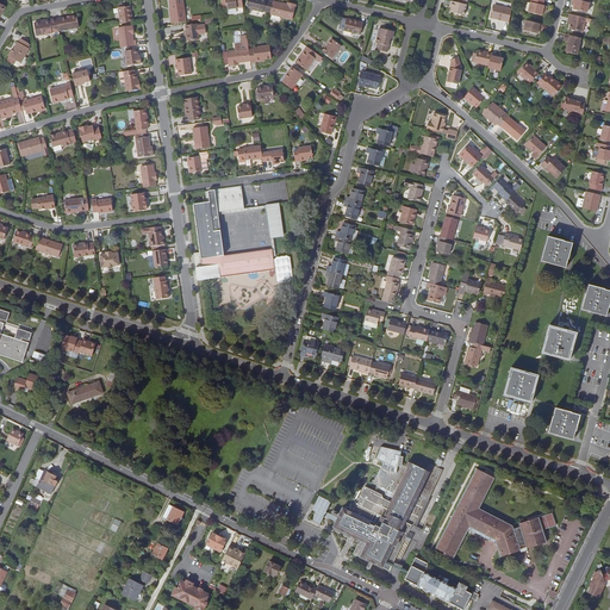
[(172,18),(173,24),(186,22),(184,0),(178,0),(169,1),(172,18)]
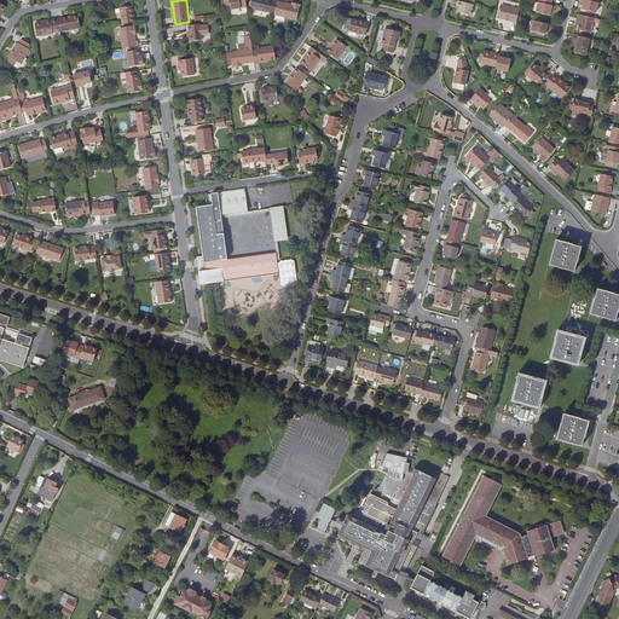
[(227,0),(230,10),(247,7),(244,0),(227,0)]
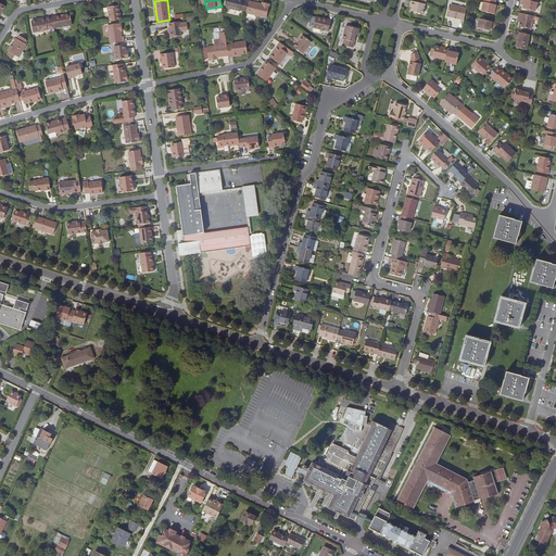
[(247,12),(249,2),(243,1),(242,0),(227,0),(226,8),(240,11),(240,10),(247,12)]
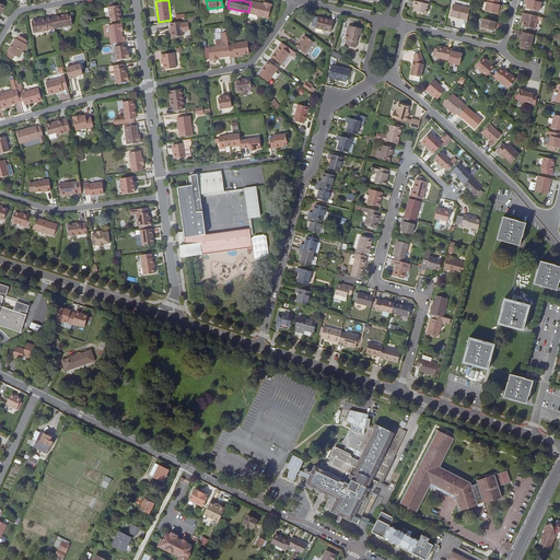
[(498,15),(499,12),(499,10),(501,10),(502,7),(499,6),(500,0),(488,0),(488,3),(485,12),(498,15)]
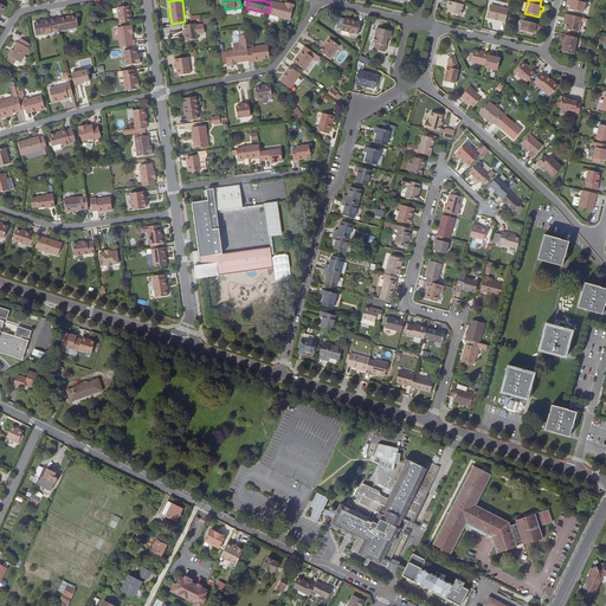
[(586,4),(571,0),(569,0),(569,4),(572,5),(571,7),(571,10),(584,13),(586,4)]
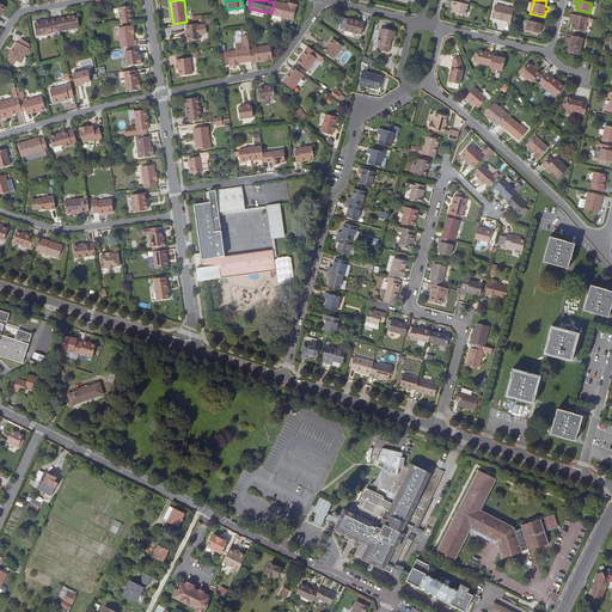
[(271,13),(271,14),(283,18),(293,20),(298,5),(291,4),(291,5),(280,2),(274,1),(274,2),(271,13)]
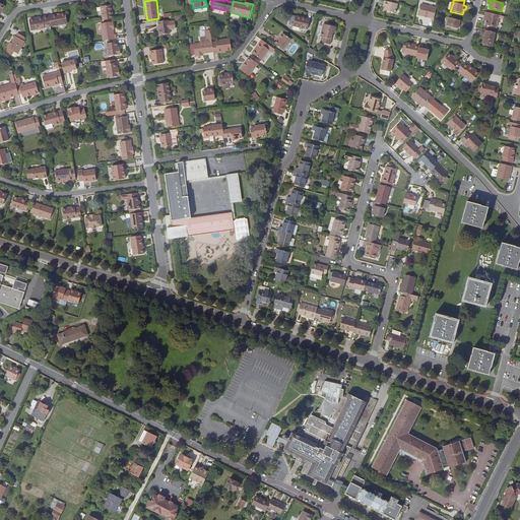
[(389,6),(389,8),(388,12),(395,14),(397,4),(390,2),(385,1),(384,5),(389,6)]
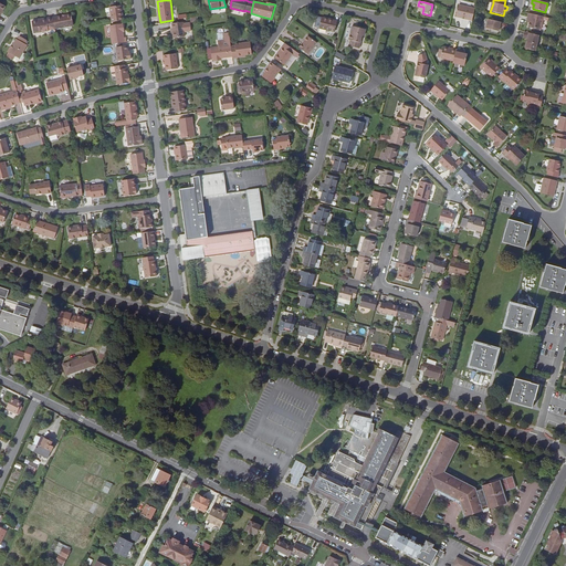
[(472,21),(475,8),(459,4),(456,17),(468,19),(468,20),(472,21)]
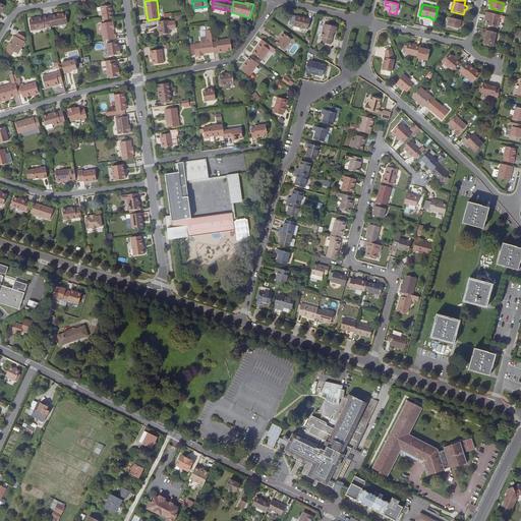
[(102,7),(103,20),(113,19),(112,6),(102,7)]
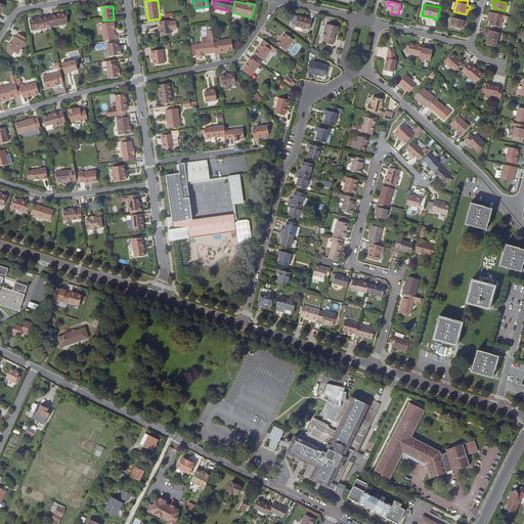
[(490,11),(488,19),(491,20),(490,23),(489,26),(500,29),(505,15),(490,11)]
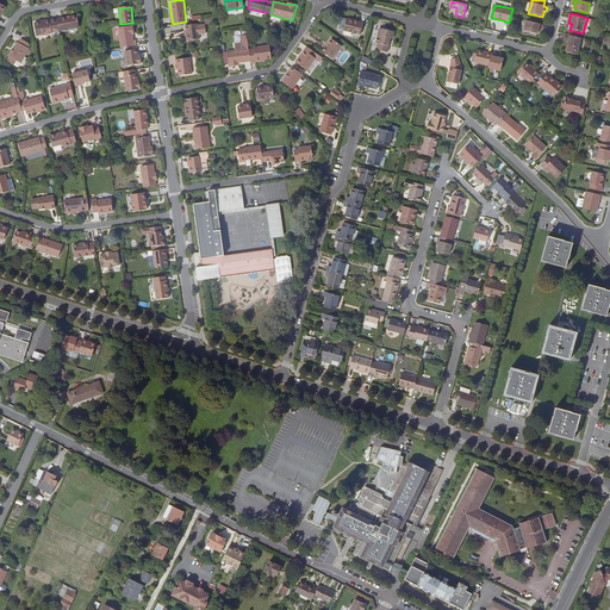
[(78,14),(57,18),(60,30),(80,27),(78,14)]
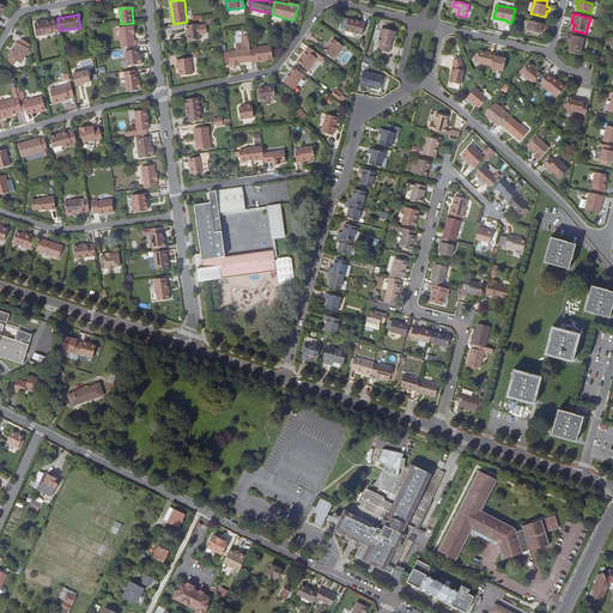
[(50,20),(35,23),(37,36),(53,34),(53,31),(60,30),(58,18),(50,19),(50,20)]
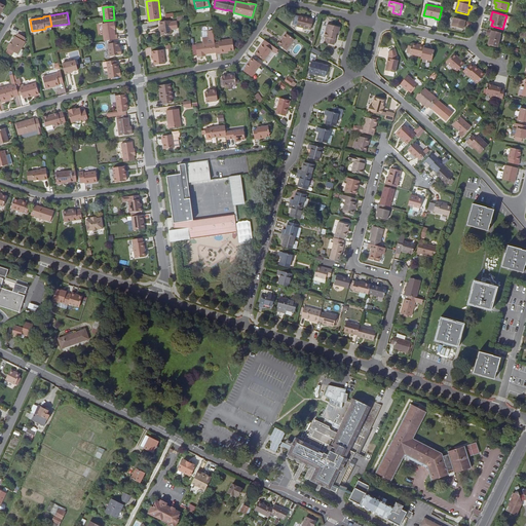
[(299,16),(296,27),(312,31),(314,21),(310,20),(299,16)]
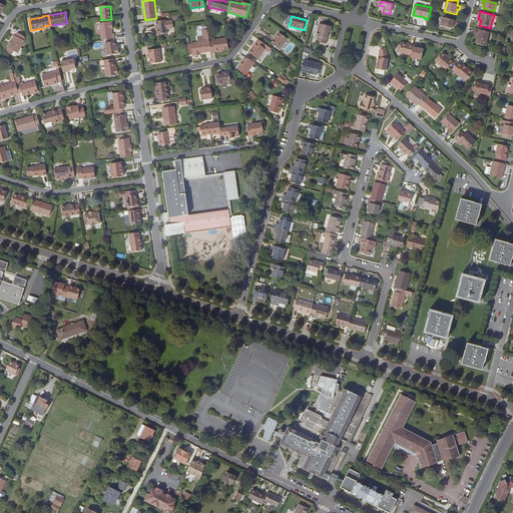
[(452,29),(453,26),(453,24),(456,25),(456,22),(443,18),(441,26),(452,29)]
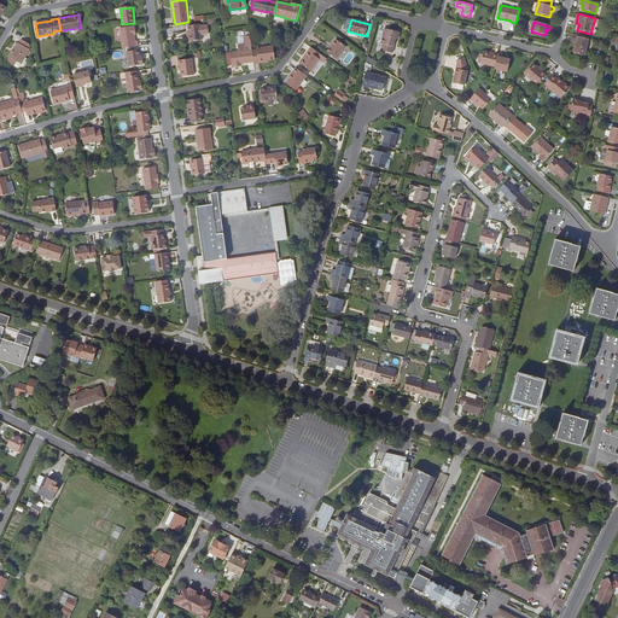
[(120,28),(122,48),(136,46),(134,34),(136,34),(135,25),(120,28)]
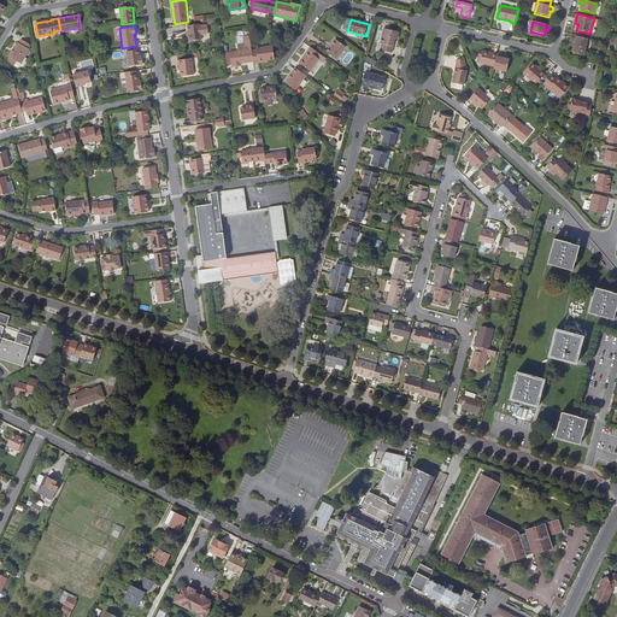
[(189,33),(191,42),(201,41),(200,25),(188,27),(189,33)]
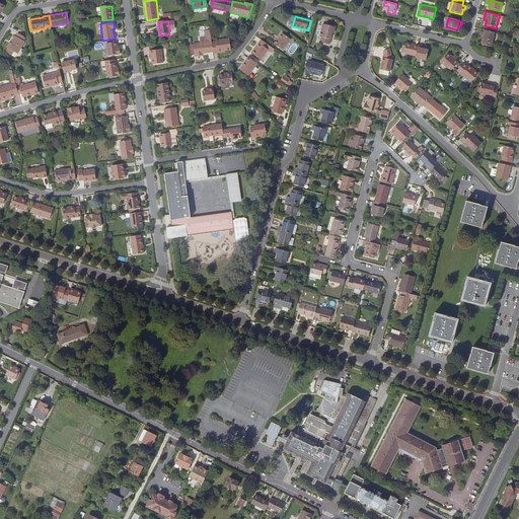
[(320,43),(329,46),(331,40),(330,40),(332,33),(335,33),(336,27),(323,24),(320,36),(321,36),(320,43)]
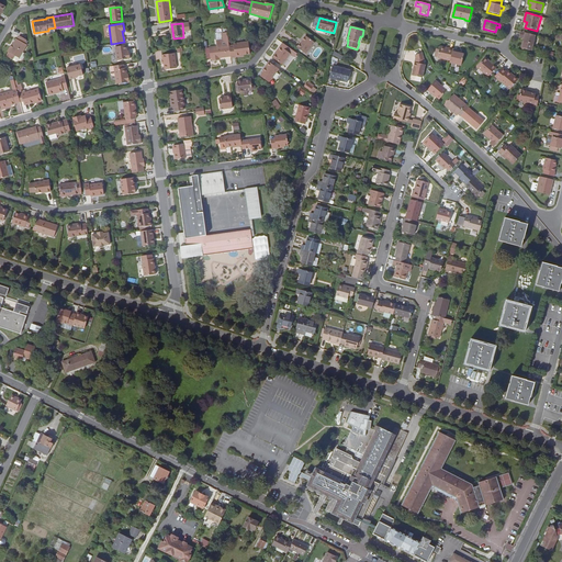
[(520,37),(525,38),(524,40),(523,48),(532,51),(536,35),(521,32),(520,37)]
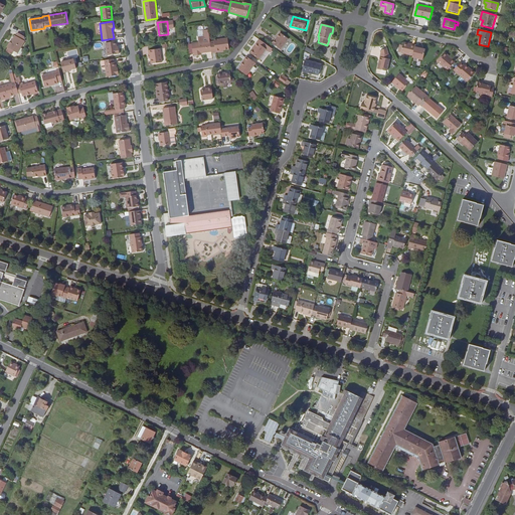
[(210,43),(208,31),(202,31),(203,37),(197,38),(198,44),(191,45),(193,55),(194,54),(194,56),(199,56),(198,54),(211,52),(210,43)]
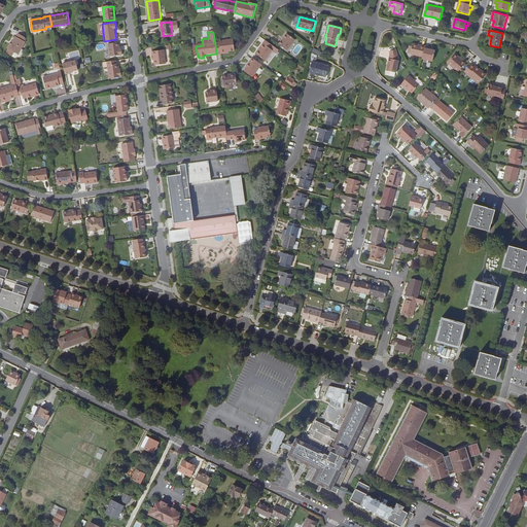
[(286,34),(278,45),(287,50),(294,40),(286,34)]
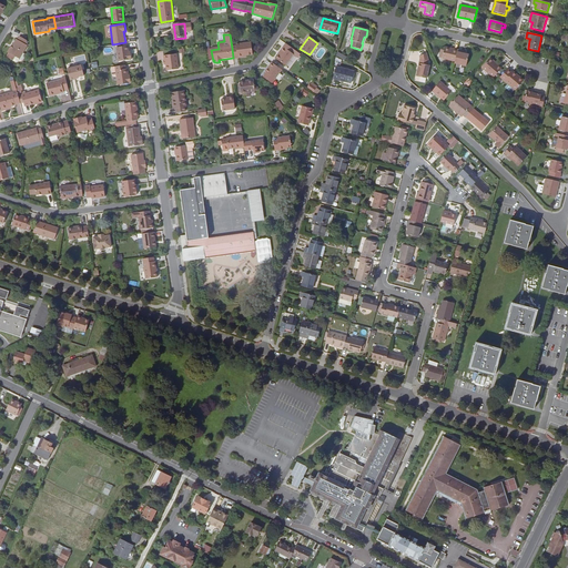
[(17,40),(13,47),(11,50),(10,49),(8,53),(9,54),(7,58),(12,62),(14,58),(20,61),(23,56),(28,48),(27,48),(28,44),(28,42),(20,38),(19,41),(17,40)]
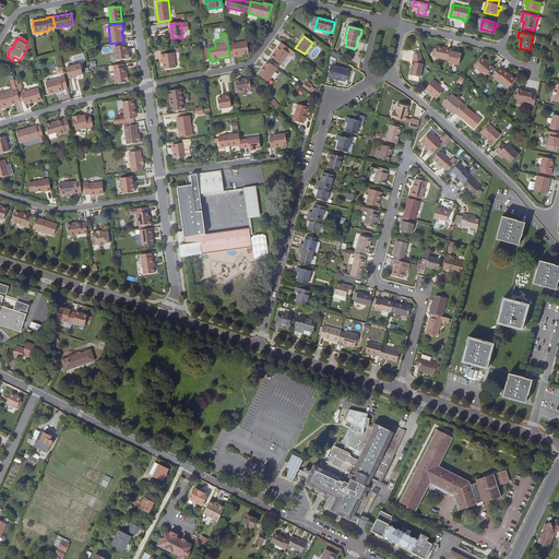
[(233,46),(228,47),(229,57),(229,58),(239,57),(239,56),(249,55),(247,43),(233,45),(233,46)]
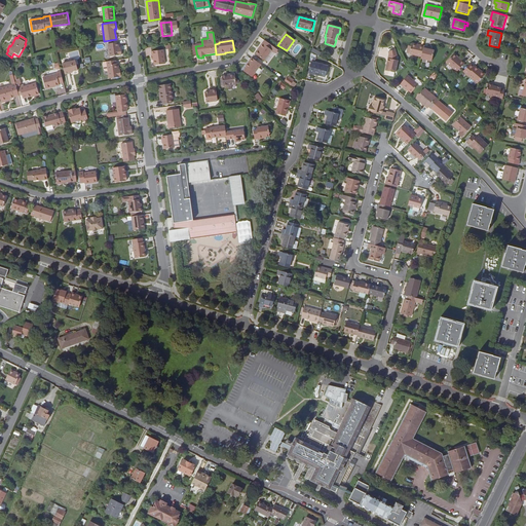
[(275,47),(265,40),(262,44),(263,45),(256,54),(265,62),(273,50),(275,47)]
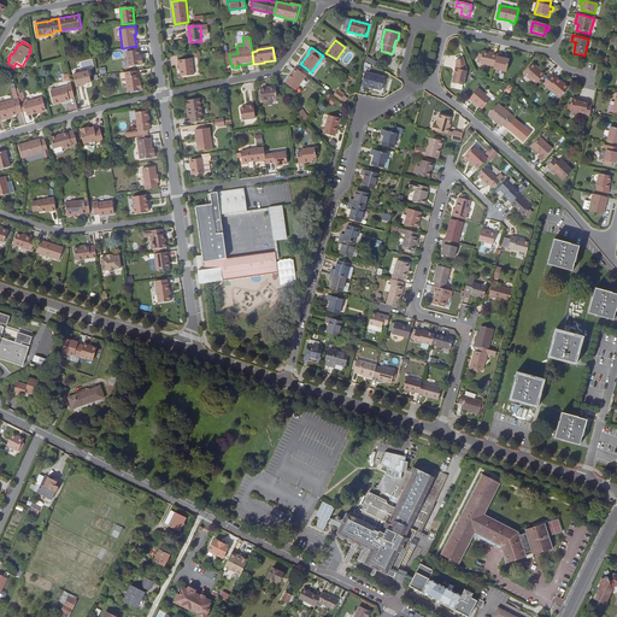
[(498,54),(485,50),(483,53),(481,63),(494,66),(498,54)]
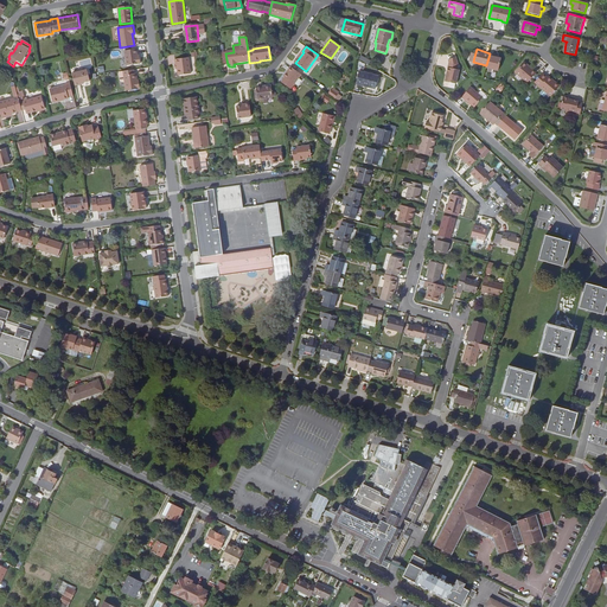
[(136,50),(125,51),(126,65),(140,63),(140,58),(138,58),(136,50)]
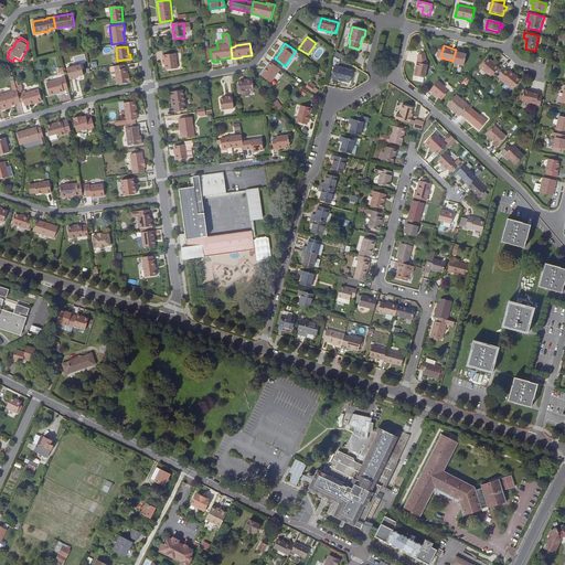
[(467,55),(462,54),(460,53),(460,51),(456,50),(452,61),(452,63),(465,66),(467,55)]
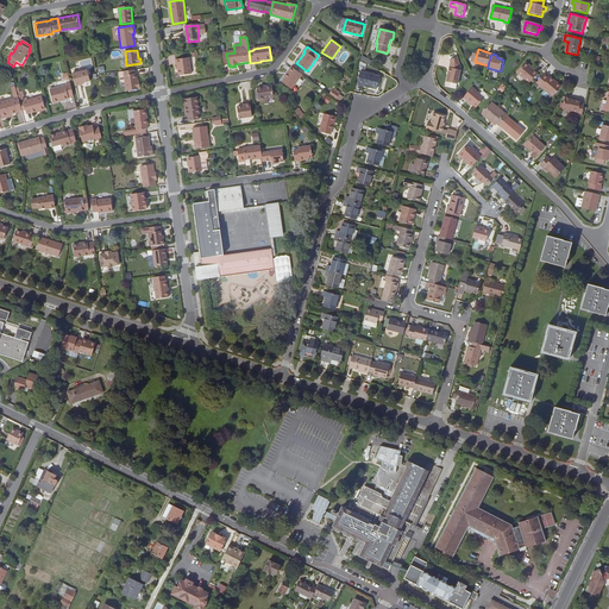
[(456,83),(459,69),(457,68),(458,64),(457,55),(450,58),(451,62),(446,81),(456,83)]
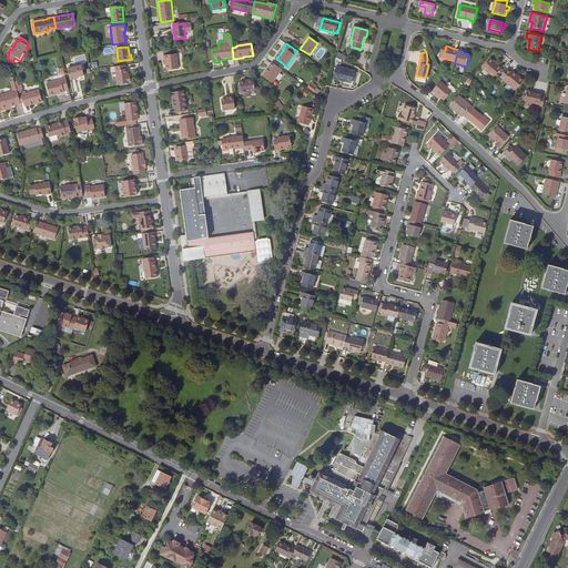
[(166,62),(168,71),(179,70),(176,56),(164,57),(164,62),(166,62)]
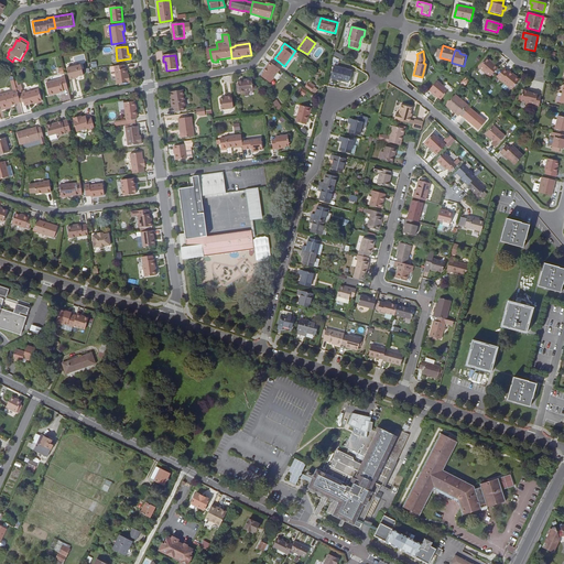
[(487,57),(479,67),(491,77),(499,67),(487,57)]
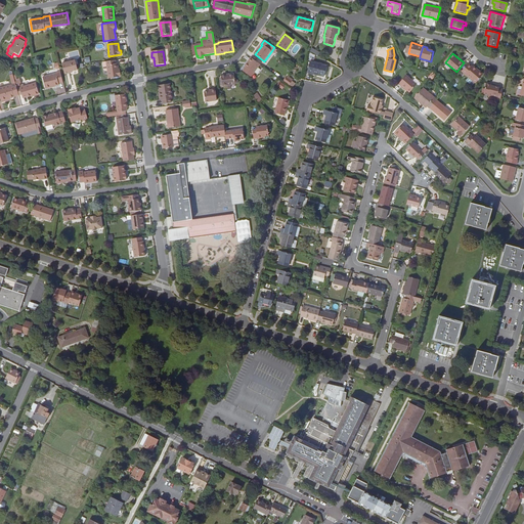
[(261,64),(251,58),(249,61),(250,62),(246,68),(255,74),(261,64)]
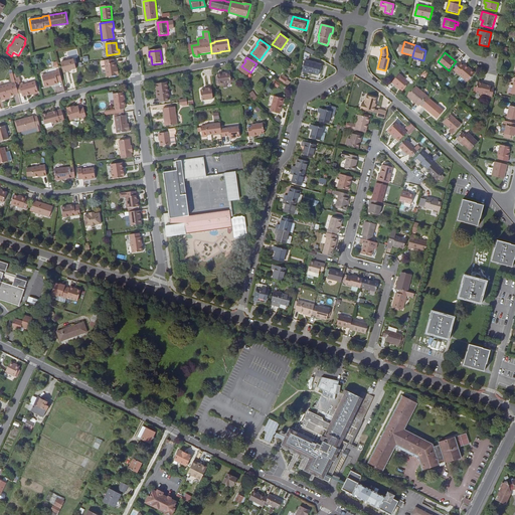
[(60,62),(63,73),(67,72),(66,70),(70,69),(70,70),(75,68),(73,58),(60,62)]
